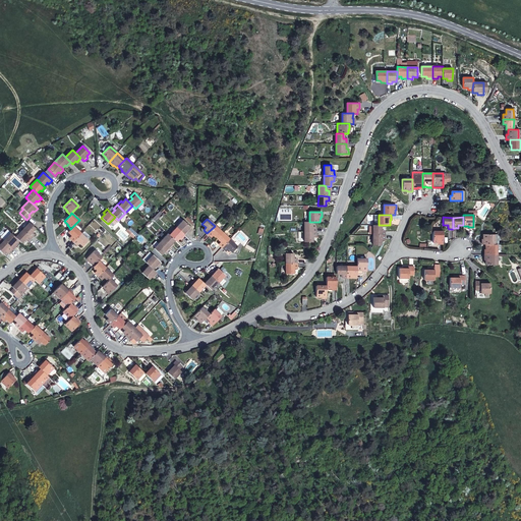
[(186,231),(187,229),(190,227),(183,220),(176,227),(184,236),(186,234),(188,232),(186,231)]
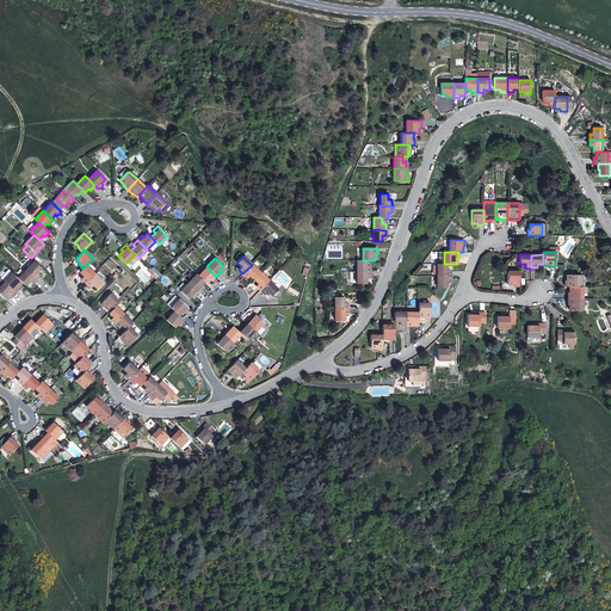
[(365,266),(365,260),(363,260),(357,260),(357,272),(369,272),(369,269),(369,266),(365,266)]
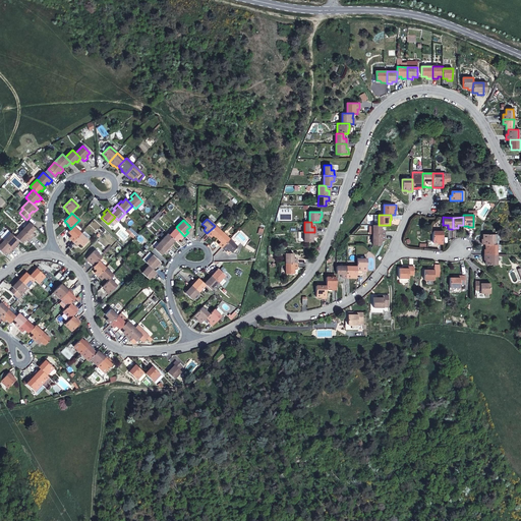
[(32,231),(35,228),(30,223),(22,230),(31,237),(32,236),(34,234),(32,231)]
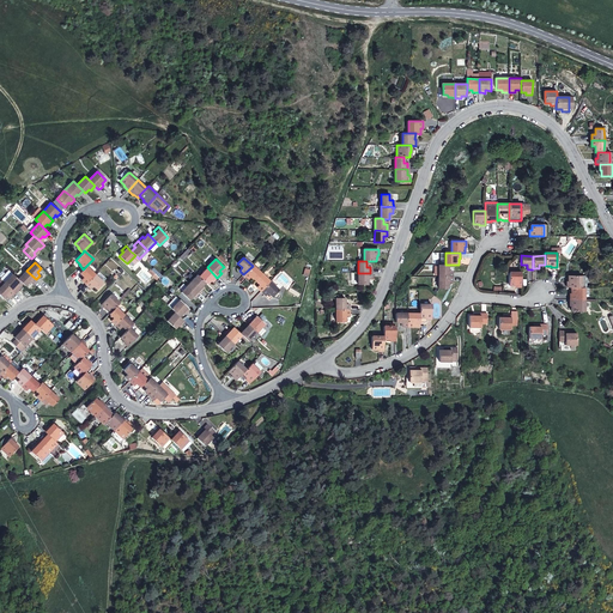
[(447,271),(448,265),(445,265),(441,265),(438,265),(438,277),(451,277),(451,274),(451,271),(447,271)]
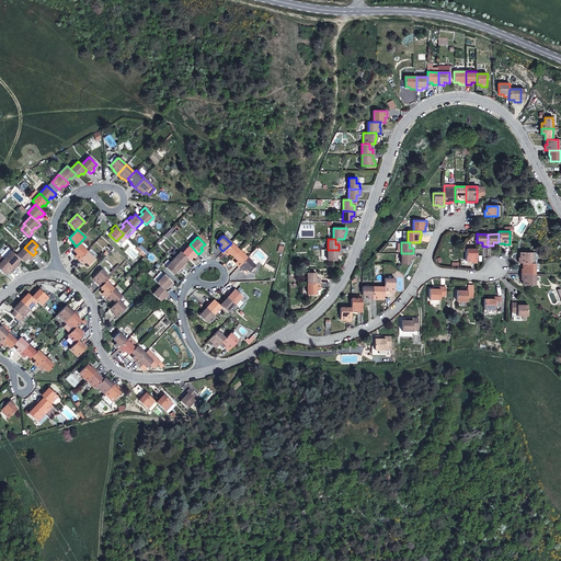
[(87,251),(79,243),(76,247),(72,250),(77,253),(75,255),(77,258),(78,260),(87,251)]
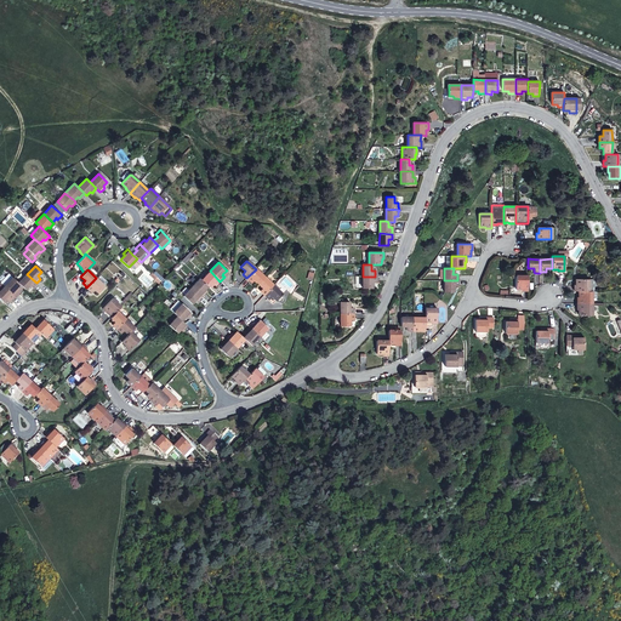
[(254,279),(258,284),(265,278),(256,269),(246,278),(249,280),(251,283),(254,279)]
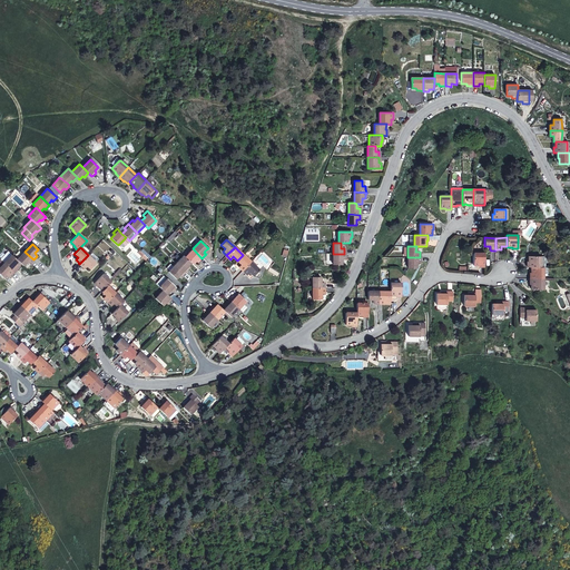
[(143,248),(140,251),(148,258),(150,256),(143,248)]
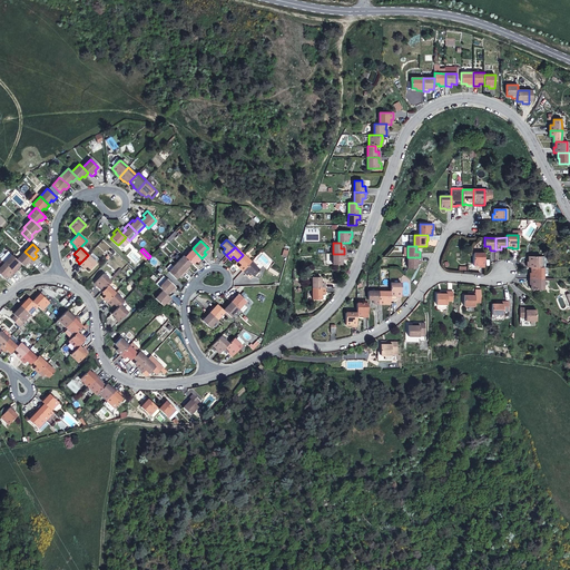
[(196,261),(198,262),(200,259),(202,258),(193,248),(185,256),(192,263),(193,264),(195,262),(196,261)]
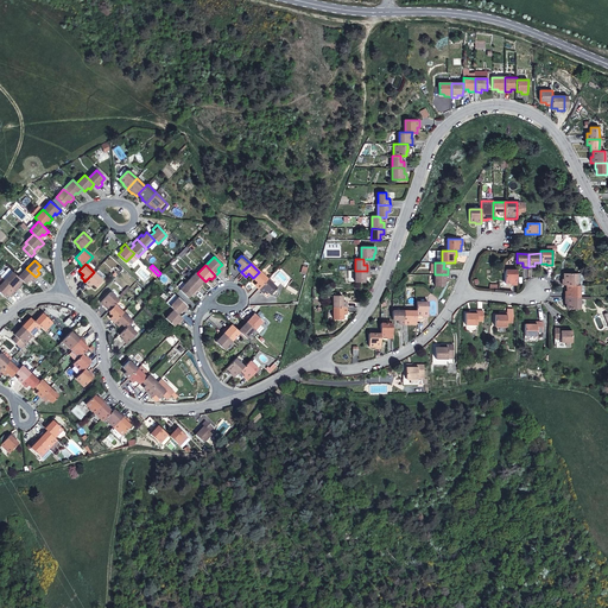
[(8,267),(0,277),(5,280),(13,272),(8,267)]
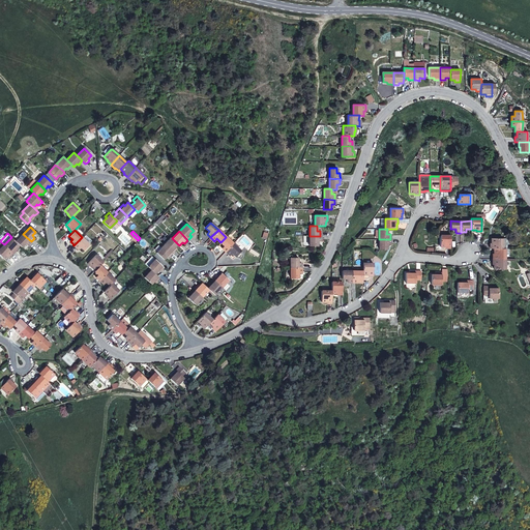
[(29,243),(31,241),(23,234),(16,241),(19,244),(21,246),(25,243),(27,245),(29,243)]
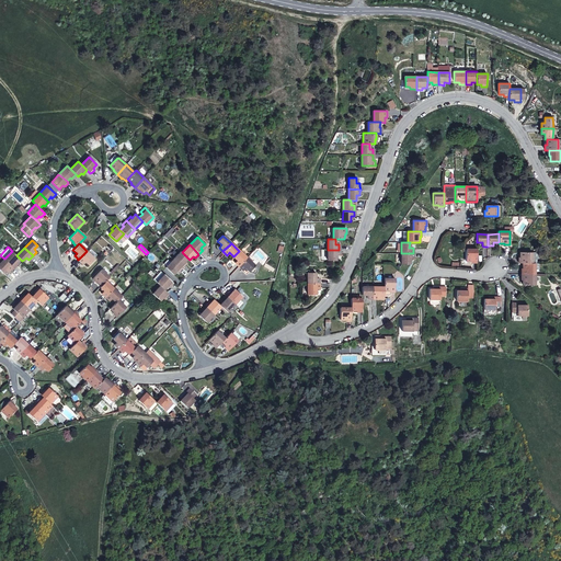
[(91,249),(88,252),(94,259),(96,254),(91,249)]
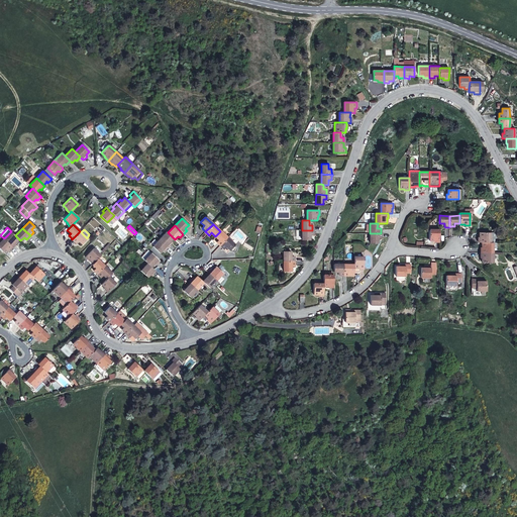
[(436,241),(439,241),(439,229),(429,229),(429,240),(434,240),(434,241),(436,241)]
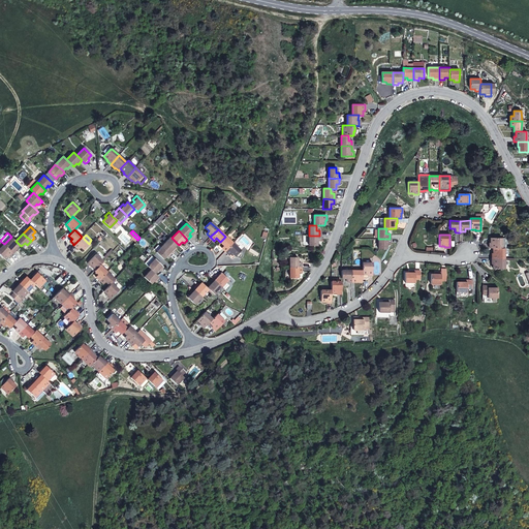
[(319,238),(319,236),(309,236),(309,246),(316,246),(316,241),(319,241),(319,238)]
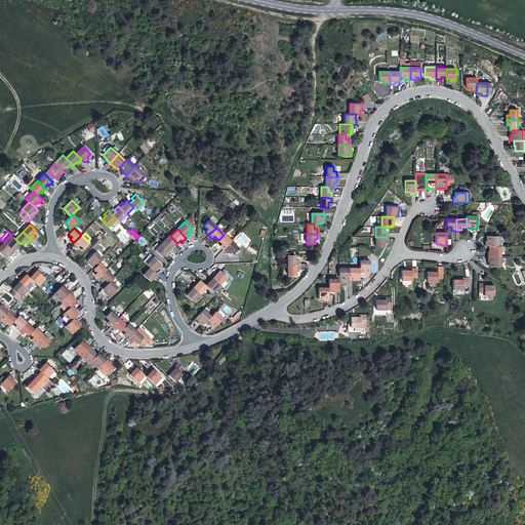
[(15,246),(18,242),(15,239),(11,235),(4,242),(12,250),(14,249),(16,247),(15,246)]
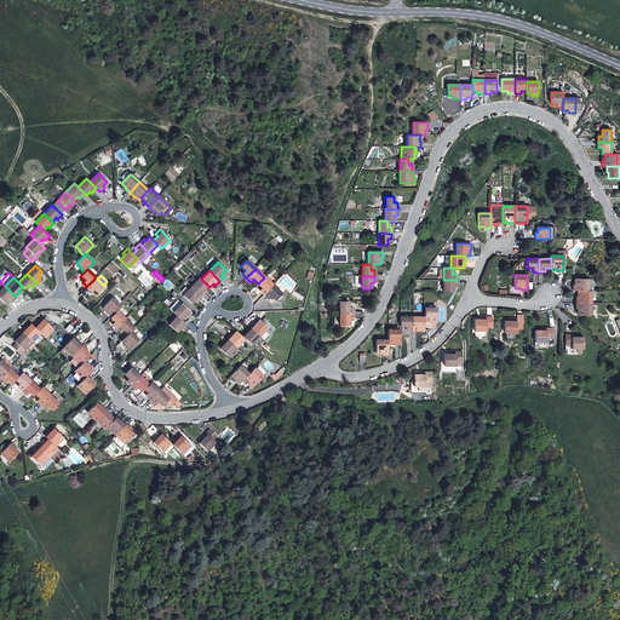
[(104,286),(97,279),(96,277),(86,287),(89,290),(91,292),(93,288),(98,292),(104,286)]
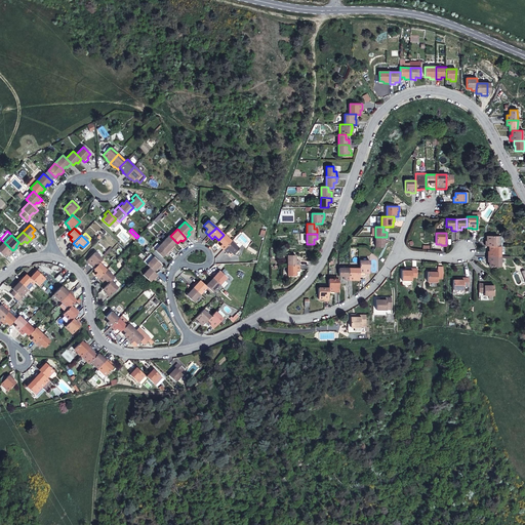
[(172,246),(173,245),(176,242),(170,236),(169,235),(161,243),(170,251),(172,249),(174,247),(172,246)]
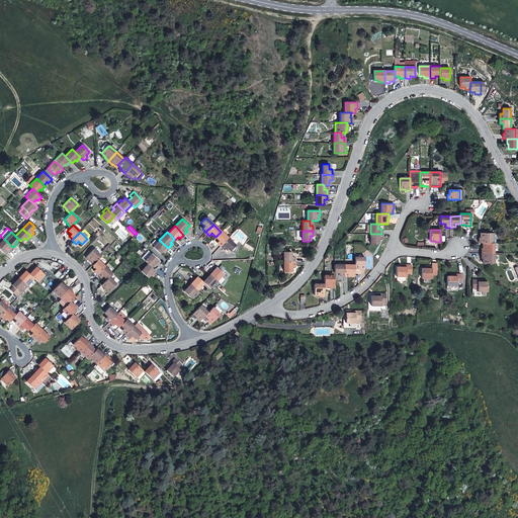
[(228,238),(221,232),(216,237),(219,240),(217,242),(219,244),(221,246),(228,238)]
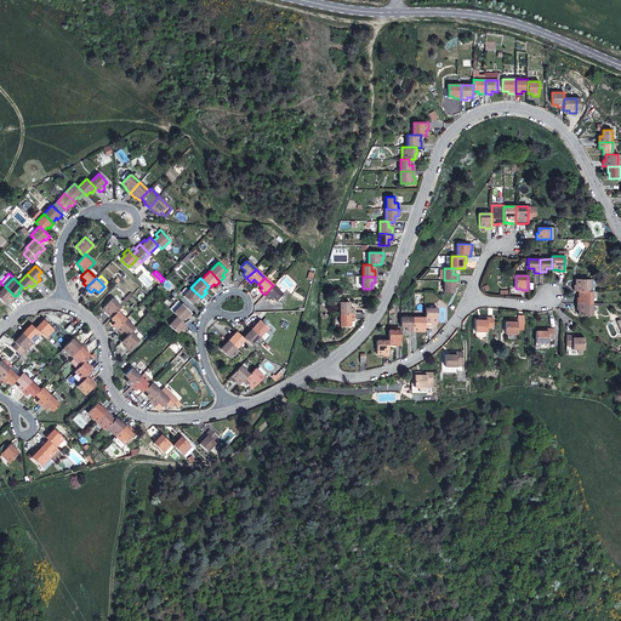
[(574,285),(574,291),(579,291),(588,291),(588,279),(576,279),(576,285),(574,285)]
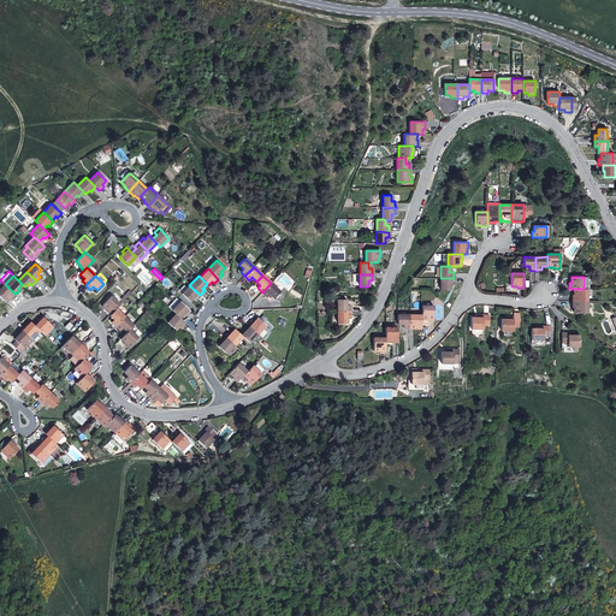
[(454,284),(454,278),(440,278),(440,290),(449,290),(449,288),(449,284),(454,284)]
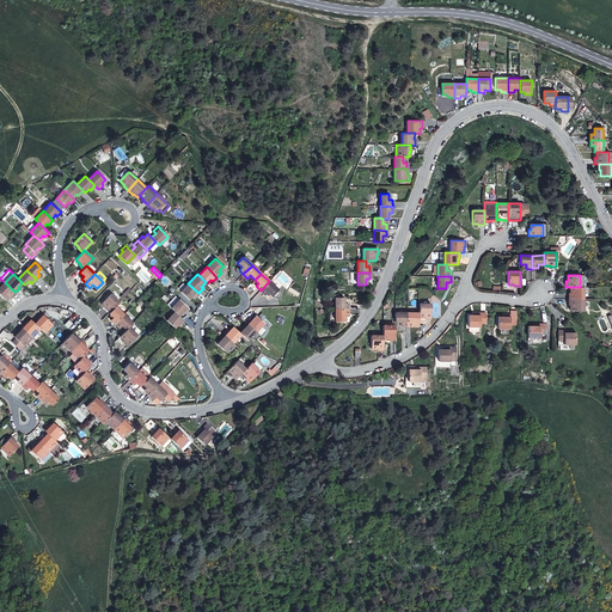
[(268,292),(271,297),(277,289),(269,281),(261,291),(263,293),(264,294),(268,292)]
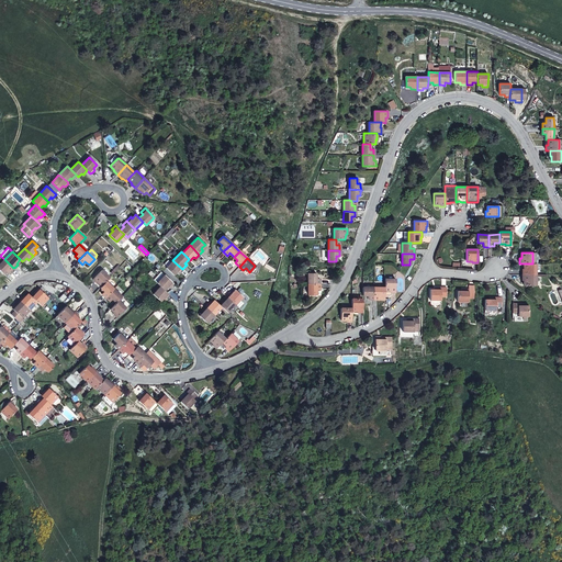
[(12,270),(13,268),(4,259),(0,263),(0,270),(6,276),(9,271),(10,272),(12,270)]
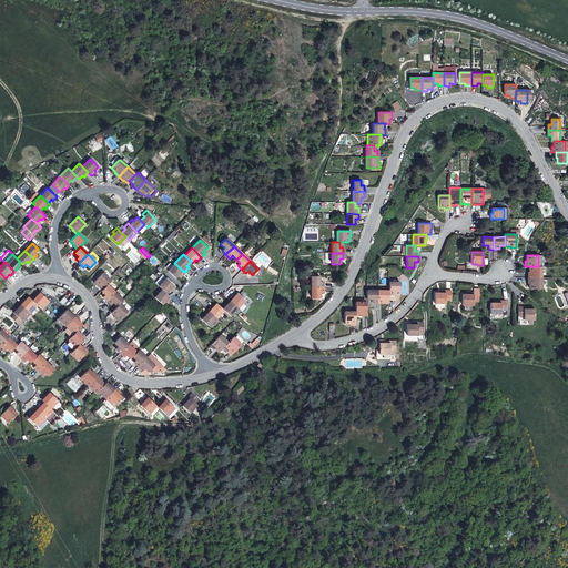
[(179,274),(181,276),(184,272),(174,263),(168,271),(175,279),(176,276),(178,275),(179,274)]
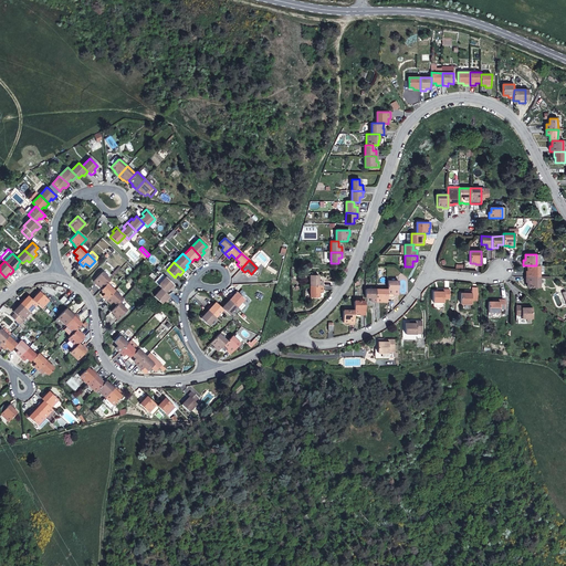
[(540,276),(538,265),(536,265),(527,265),(527,271),(526,271),(526,273),(526,276),(540,276)]
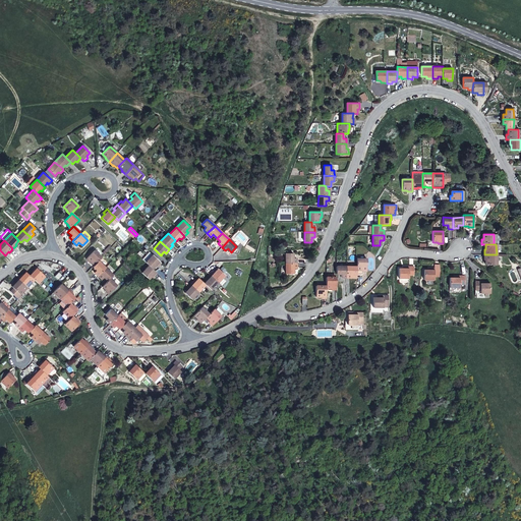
[(91,262),(94,265),(98,261),(102,257),(94,250),(85,258),(88,261),(90,263),(91,262)]
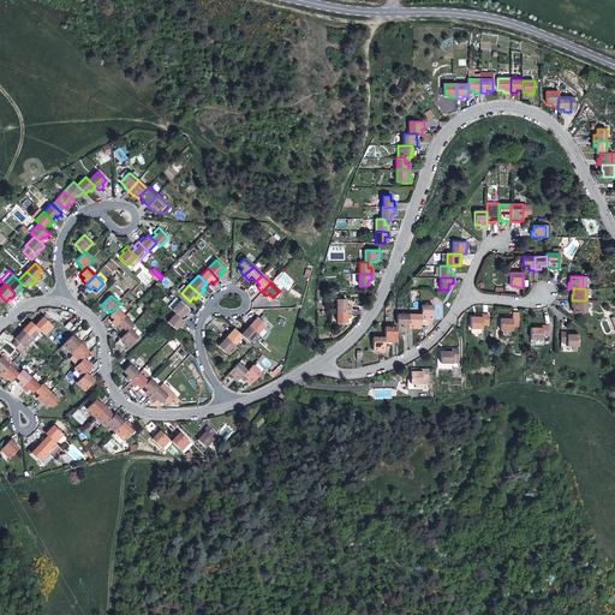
[(336,299),(336,311),(350,311),(350,308),(350,305),(346,305),(346,299),(336,299)]
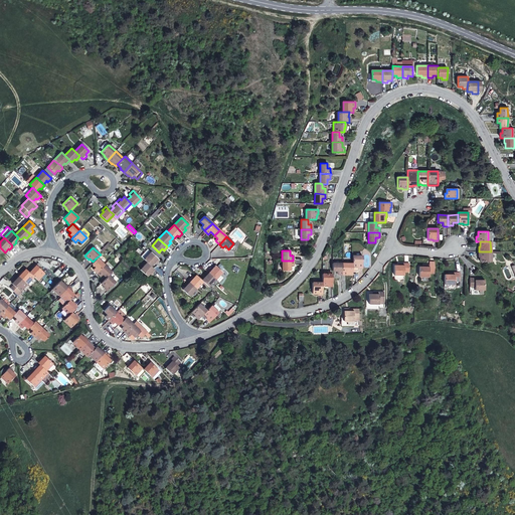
[(154,263),(155,264),(157,262),(159,260),(150,251),(143,260),(147,263),(151,266),(153,264),(154,263)]
